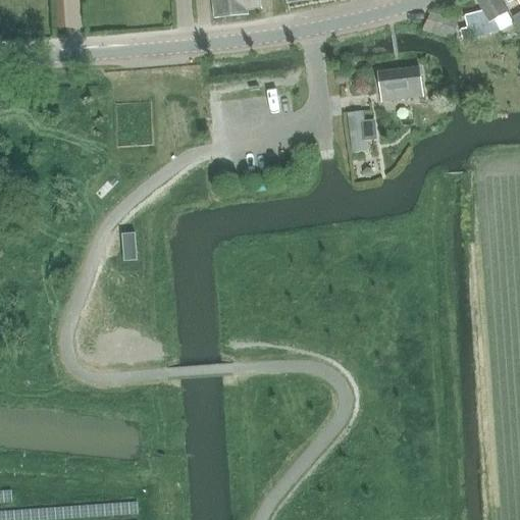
[(210,0),(213,17),(246,13),(246,8),(259,7),(258,0),(210,0)]
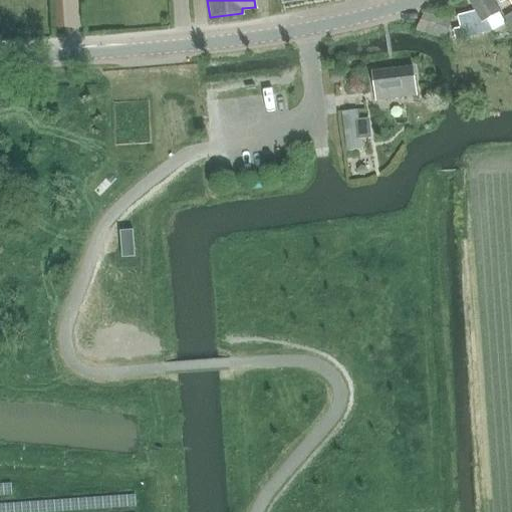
[(484,18),(497,10),(491,0),(467,0),(473,9),(456,14),(459,28),(453,30),(454,36),(461,34),(460,29),(482,24),(486,21),(484,18)]
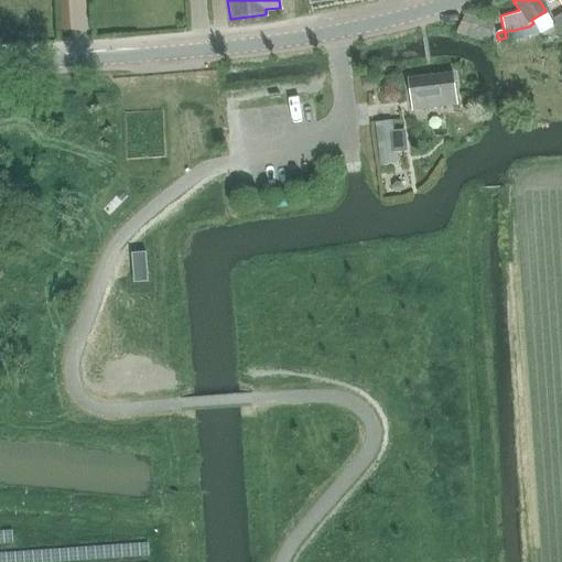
[(561,10),(551,18),(561,35),(561,10)]
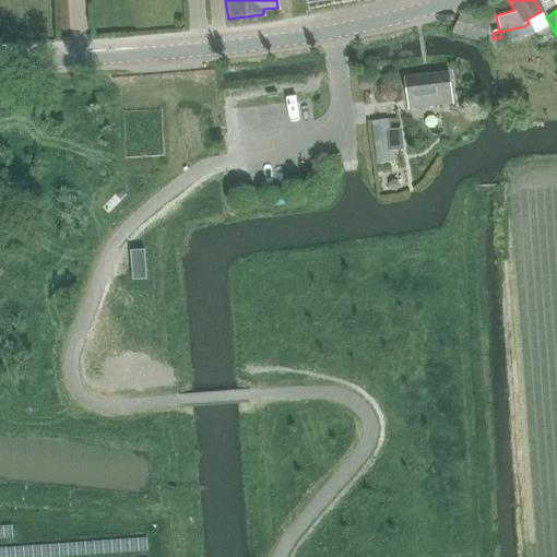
[(462,34),(483,39),(486,30),(478,27),(482,18),(467,13),(462,34)]
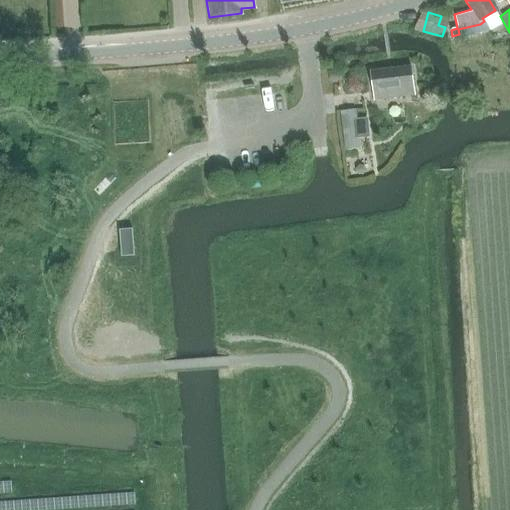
[(373,98),(413,93),(409,64),(369,70),(373,98)]
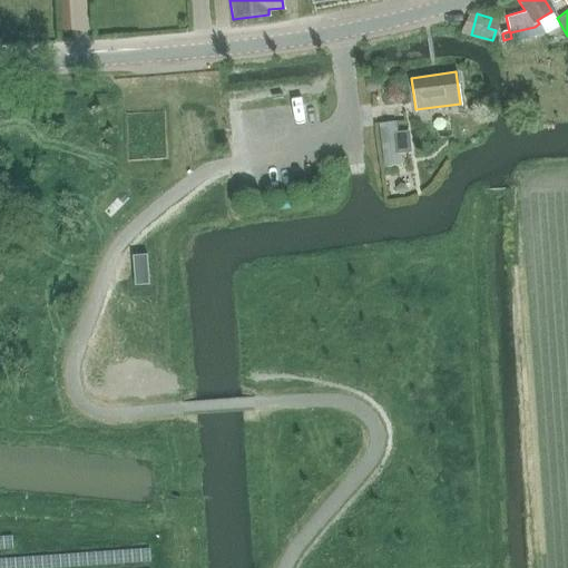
[(400,163),(394,120),(378,123),(382,165),(400,163)]
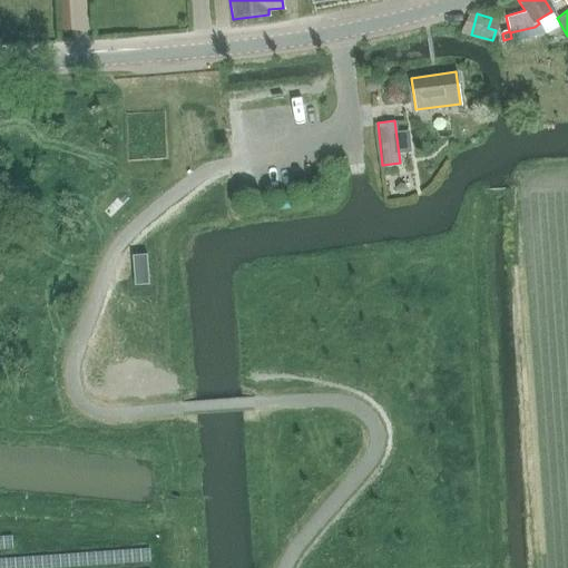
[(145,253),(130,254),(133,284),(147,283),(145,253)]
